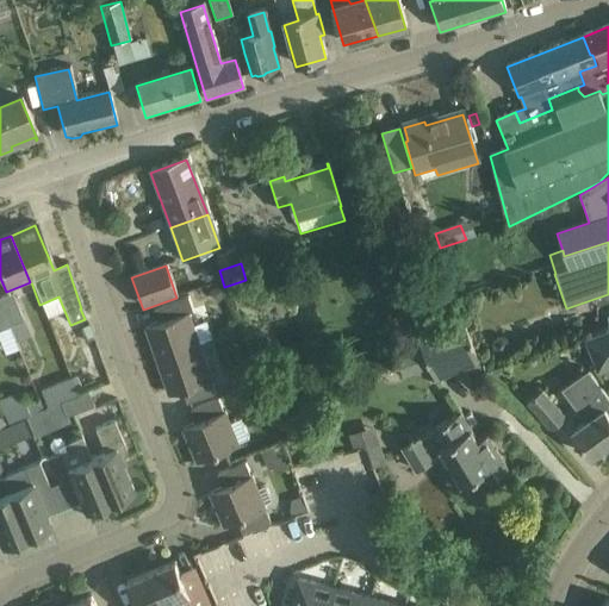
[(217,306),(229,297),(221,285),(207,294),(217,306)]
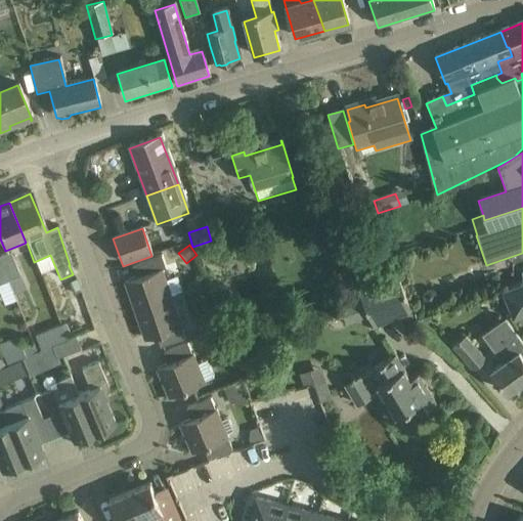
[(25,290),(10,254),(0,257),(0,262),(8,283),(13,295),(25,290)]
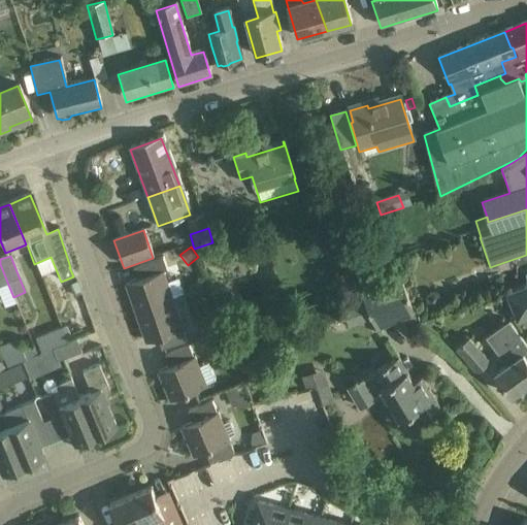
[(135,315),(172,302),(162,273),(166,271),(162,260),(133,269),(137,282),(125,286),(135,315)]
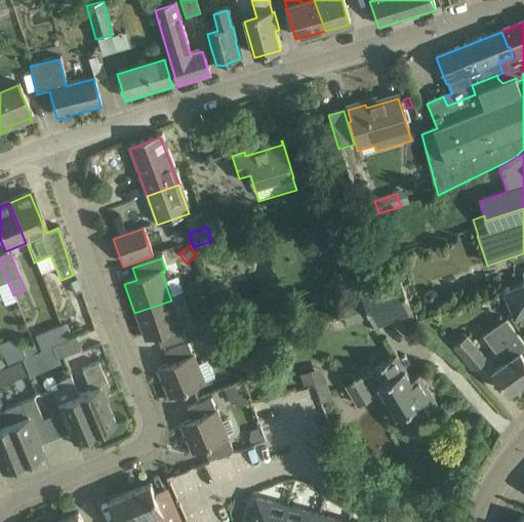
[(0,286),(8,283),(0,263),(0,286)]
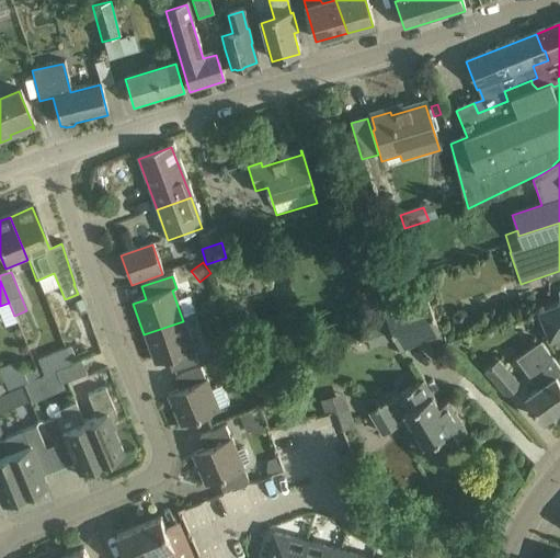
[(442,336),(427,299),(385,316),(399,353),(442,336)]
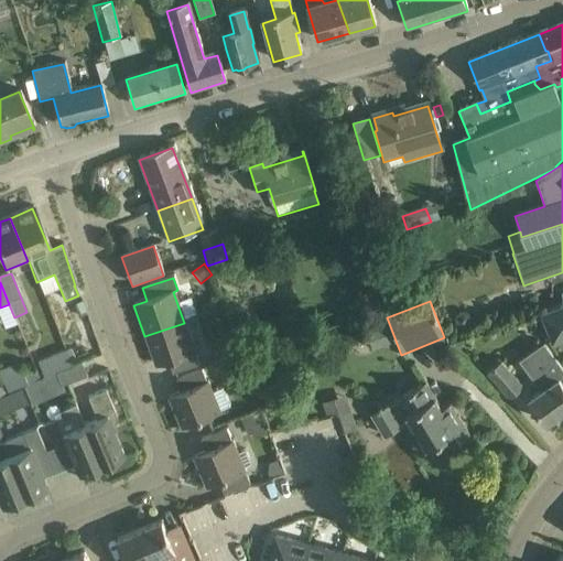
[(562,304),(540,313),(552,344),(562,340),(562,304)]
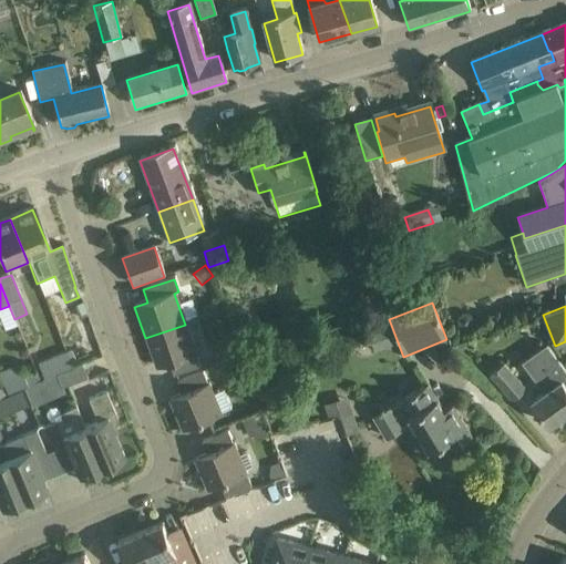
[(173,378),(199,369),(195,356),(196,356),(185,325),(145,338),(156,369),(168,365),(173,378)]
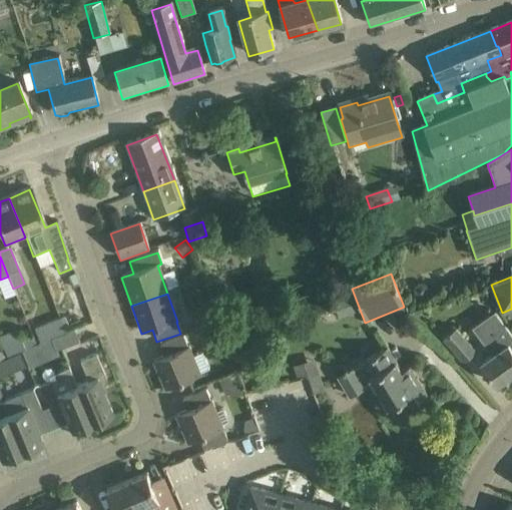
[(511,343),(511,338),(495,314),(474,329),(494,356),(481,365),(496,386),(511,375),(511,353),(507,347),(511,343)]
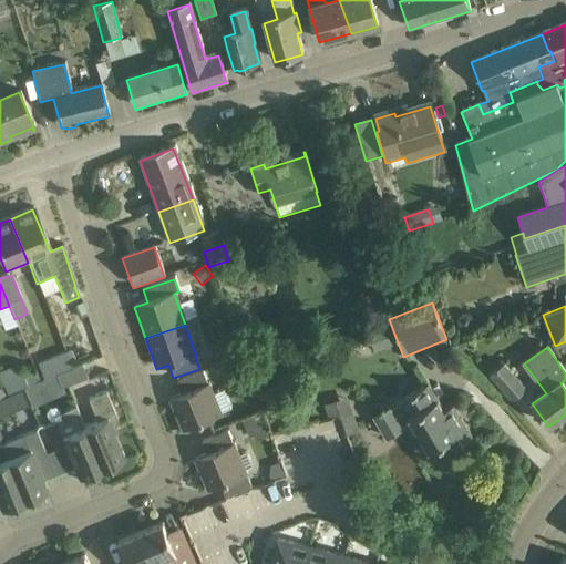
[(71,369),(65,354),(37,366),(42,380),(58,375),(71,369)]
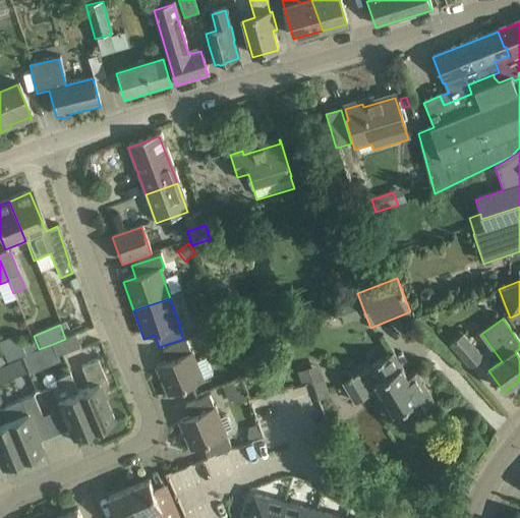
[(461,336),(459,333),(448,343),(470,369),(482,359),(462,335),(461,336)]
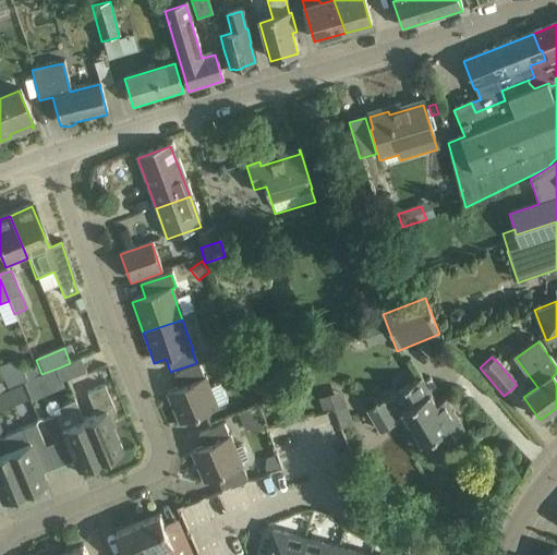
[(22,384),(38,376),(34,365),(21,370),(17,360),(0,366),(0,374),(7,389),(22,384)]
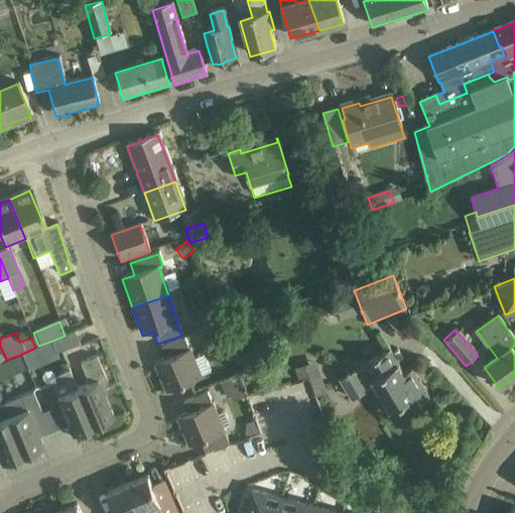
[(79,346),(74,334),(52,341),(58,354),(79,346)]
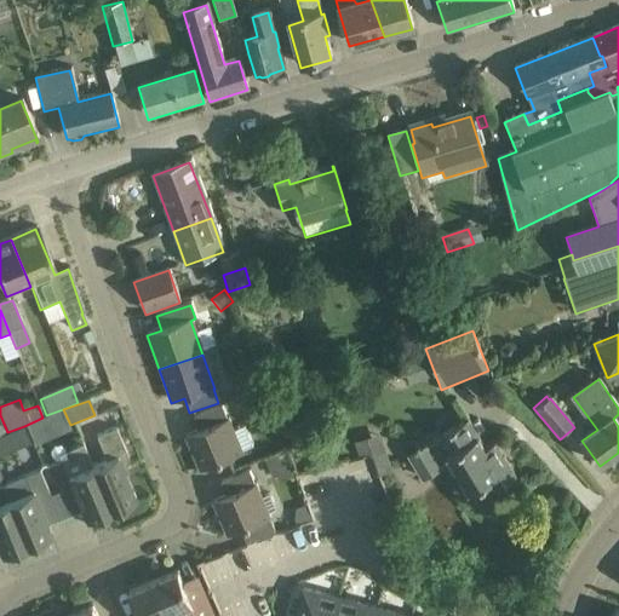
[(222,462),(241,454),(251,449),(244,431),(234,435),(228,420),(227,421),(221,407),(193,419),(199,432),(185,438),(199,472),(222,462)]
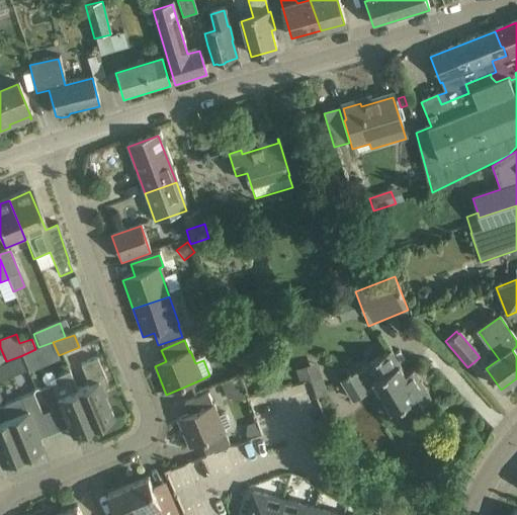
[(35,349),(20,356),(27,374),(58,362),(55,356),(51,344),(35,349)]
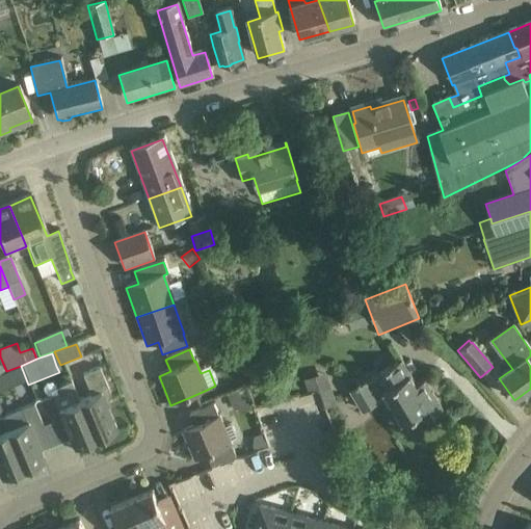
[(423,423),(442,412),(424,382),(416,387),(401,363),(374,379),(375,380),(368,385),(366,382),(349,392),(362,413),(378,403),(377,402),(386,397),(401,424),(418,415),(423,423)]
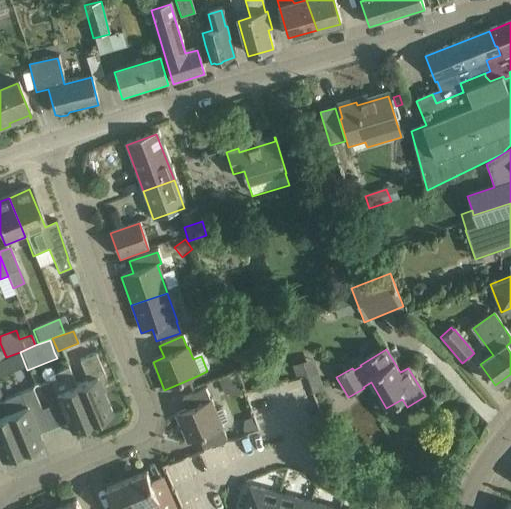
[(19,354),(4,360),(10,374),(24,368),(19,354)]
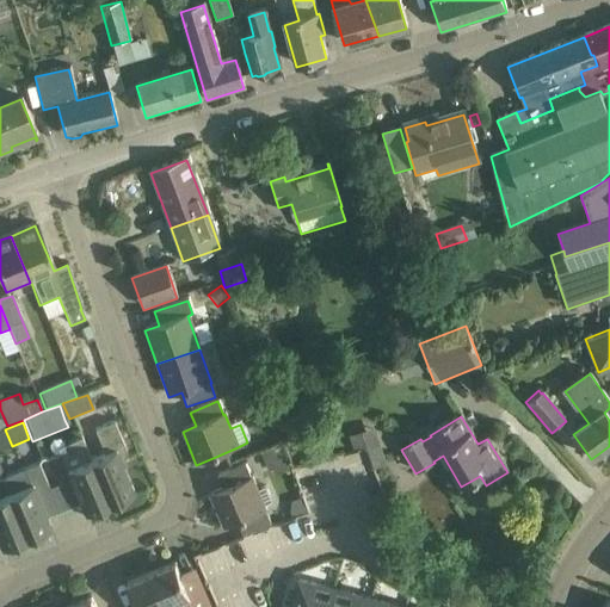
[(127,454),(114,423),(93,432),(104,456),(90,462),(109,506),(133,495),(119,463),(123,462),(125,458),(127,454)]
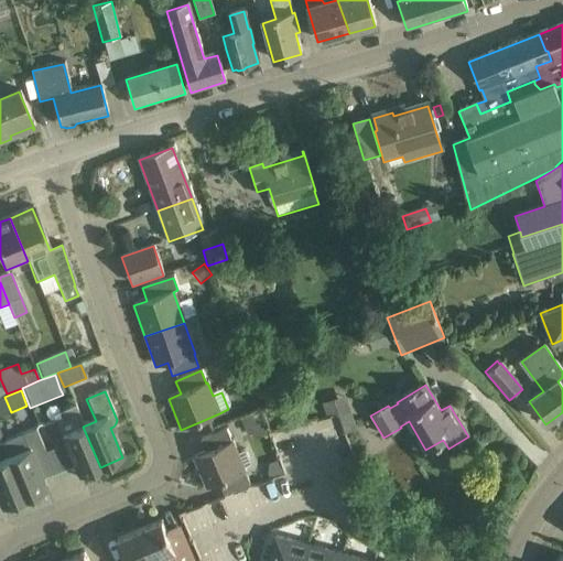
[(75,400),(53,410),(57,420),(79,411),(75,400)]
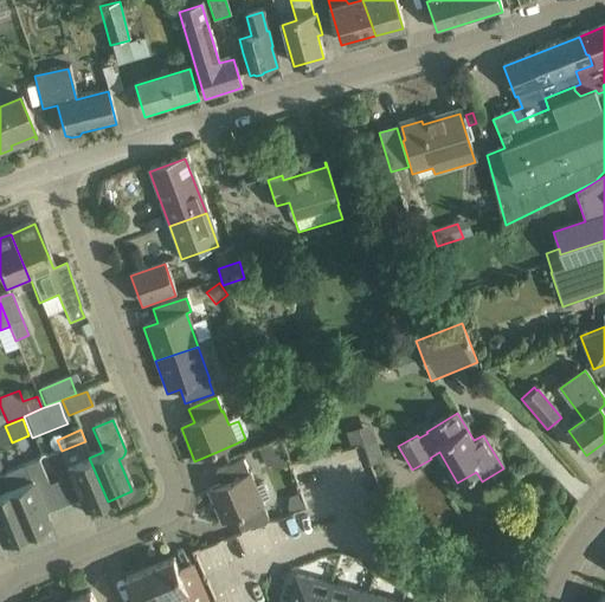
[(84,444),(77,446),(60,452),(46,458),(58,486),(70,480),(83,511),(108,502),(89,458),(84,444)]
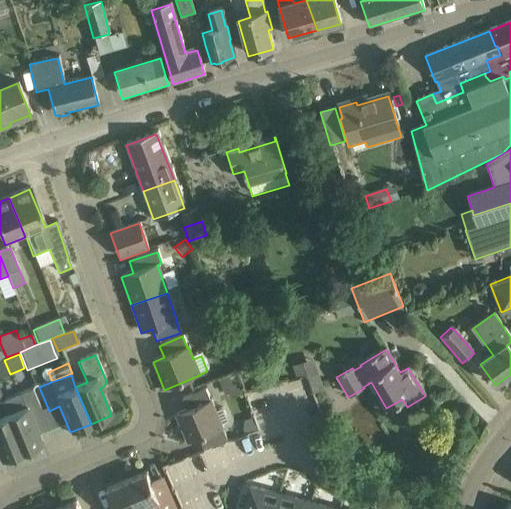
[(240,391),(234,377),(219,383),(225,398),(240,391)]
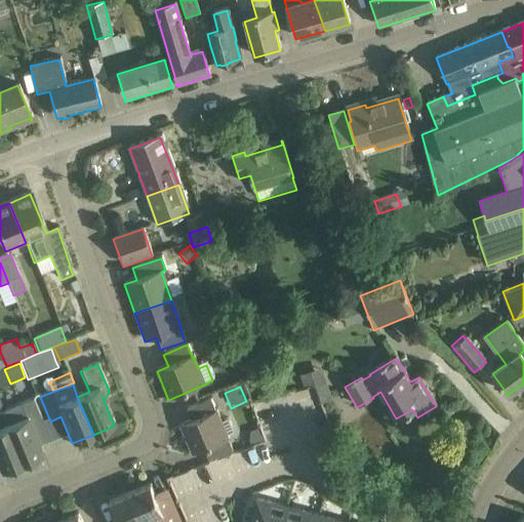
[(32,400),(0,413),(22,465),(42,455),(32,429),(33,428),(42,425),(32,400)]
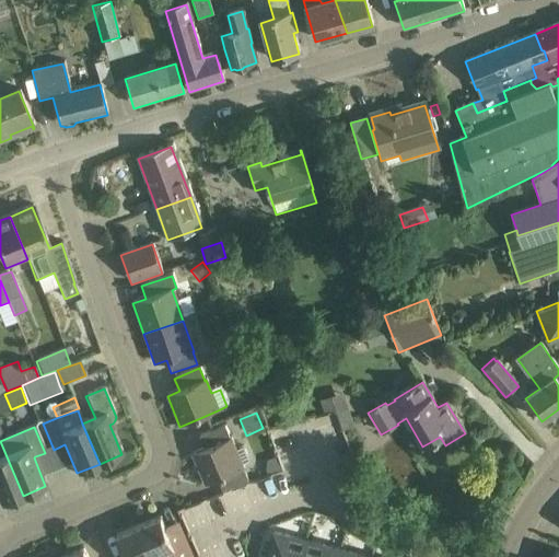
[(235,451),(230,439),(230,440),(224,427),(199,438),(204,451),(191,455),(205,486),(223,478),(229,492),(249,485),(242,466),(248,464),(242,449),(235,451)]
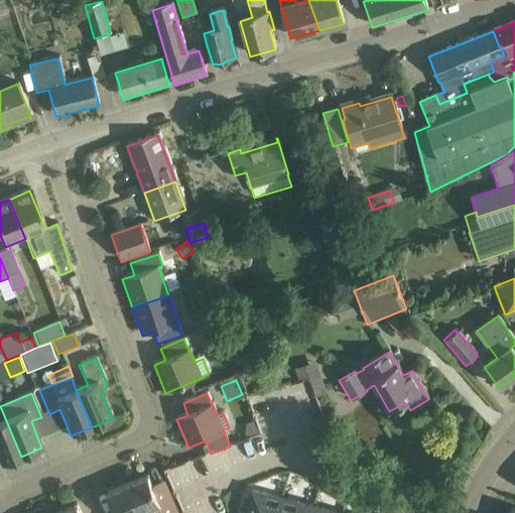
[(21,457),(0,406),(0,465),(21,457)]
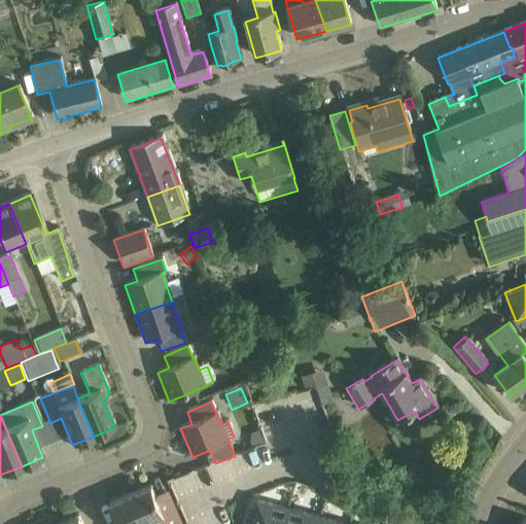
[(33,429),(39,444),(66,433),(61,418),(50,423),(33,429)]
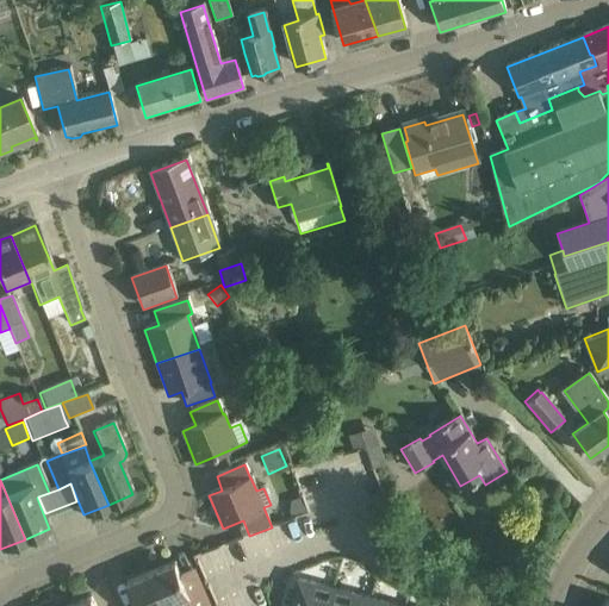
[(174,564),(150,575),(163,605),(207,605),(202,591),(196,575),(182,581),(174,564)]
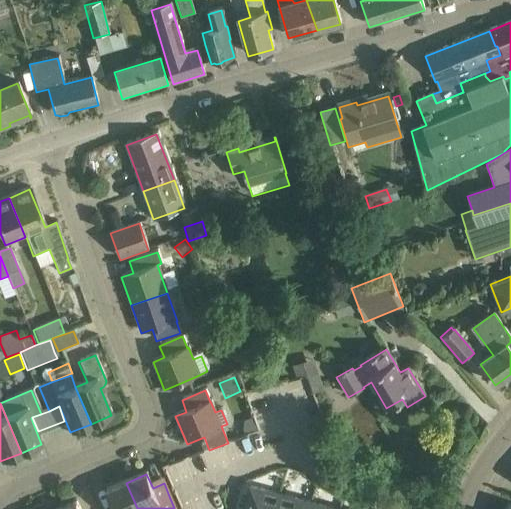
[(137,508),(126,483),(105,491),(113,508),(137,508)]
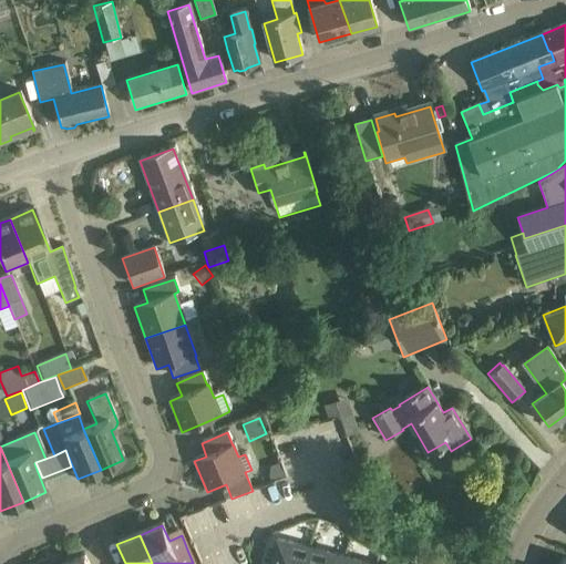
[(359,563),(350,561),(349,563),(345,563),(310,554),(277,545),(275,552),(271,563),(359,563)]
